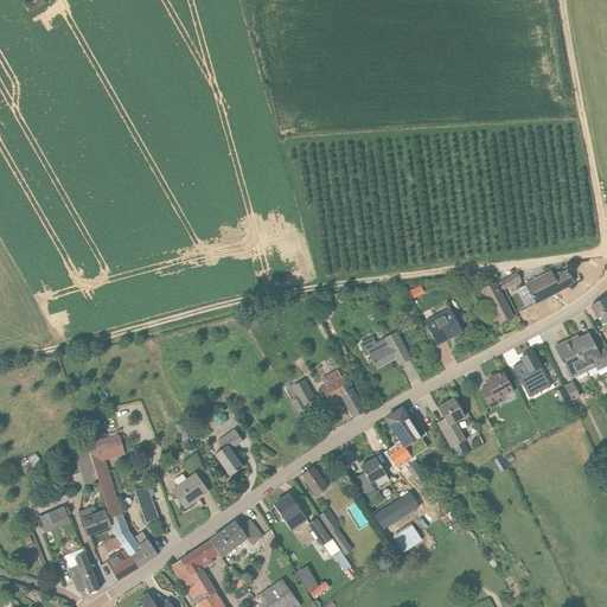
[(544,279),(543,276),(525,286),(530,294),(529,294),(531,299),(532,298),(535,305),(567,288),(566,285),(572,282),(567,273),(561,276),(560,274),(553,276),(551,275),(544,279)]
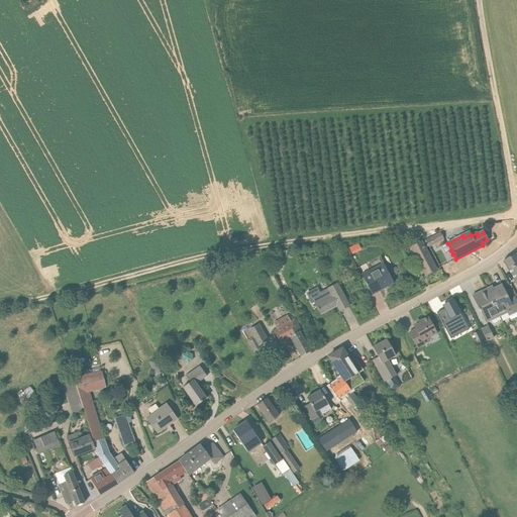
[(439,233),(425,241),(428,246),(442,239),(439,233)]
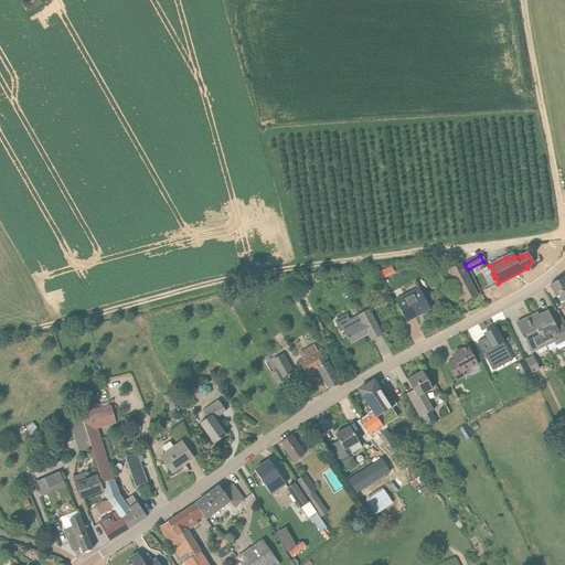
[(466,301),(476,295),(460,264),(449,269),(466,301)]
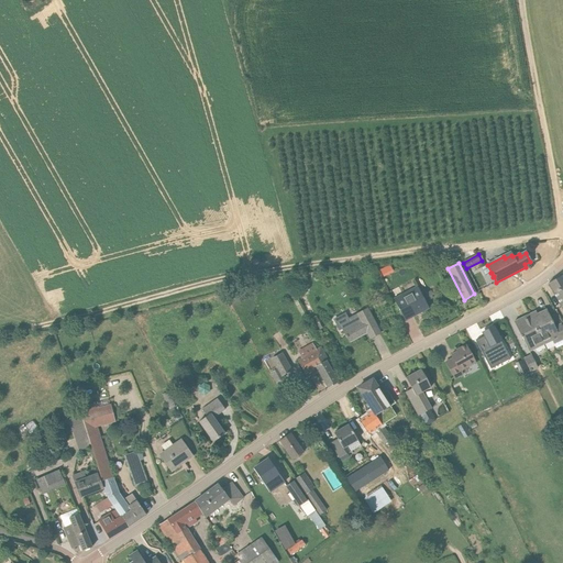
[(562,279),(561,276),(548,284),(562,307),(562,306),(562,279)]
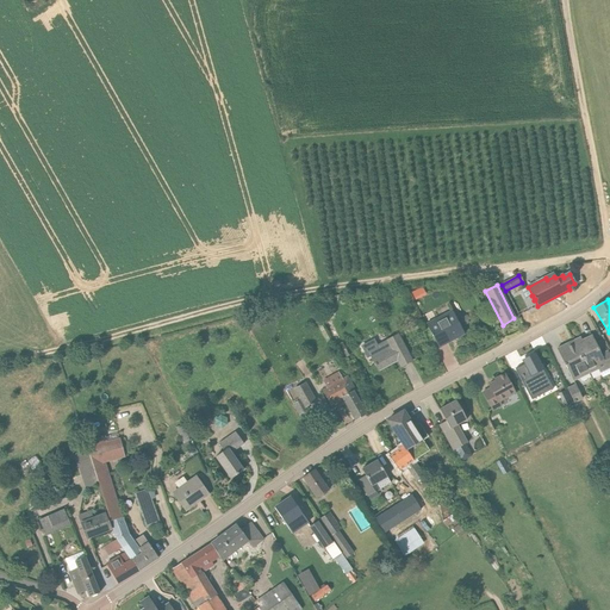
[(464,335),(452,311),(427,324),(439,348),(462,335),(464,335)]
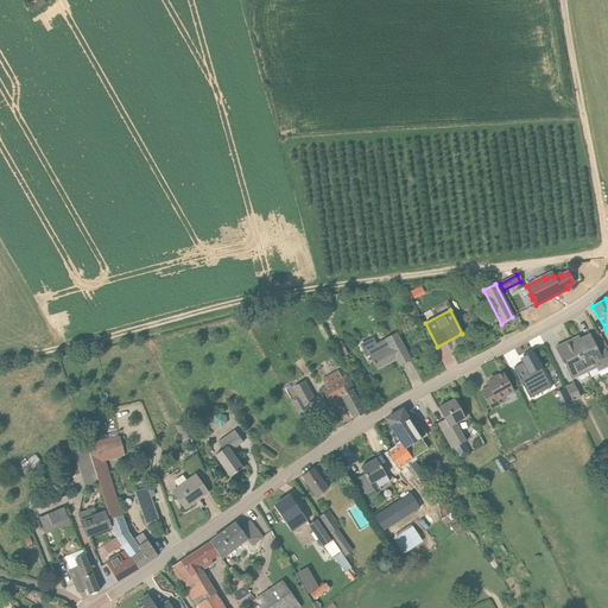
[(397,334),(386,340),(377,344),(373,339),(360,346),(362,352),(363,350),(367,358),(369,355),(377,369),(397,359),(400,366),(410,360),(397,334)]
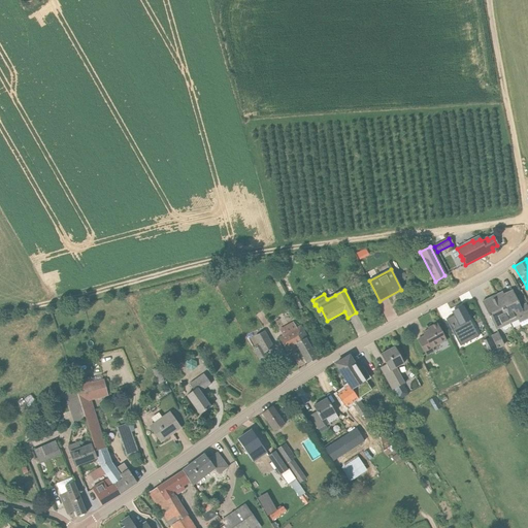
[(520,307),(513,291),(503,295),(502,292),(496,295),(509,323),(518,319),(519,322),(527,318),(527,307),(526,304),(520,307)]
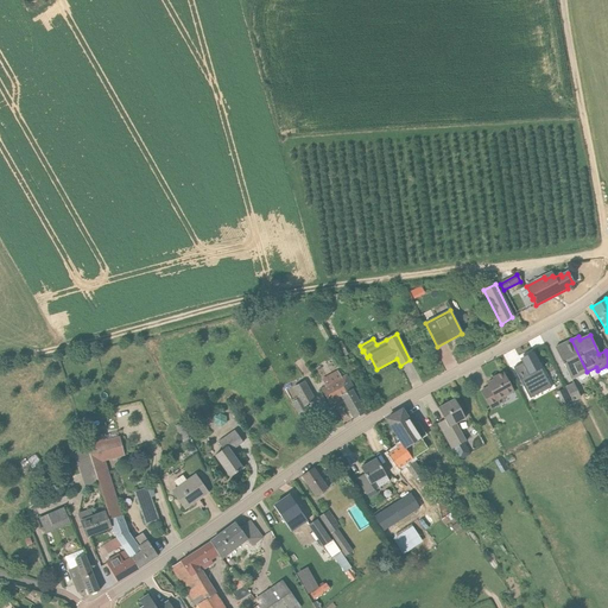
[(571,380),(587,372),(571,340),(555,348),(563,365),(564,365),(571,380)]
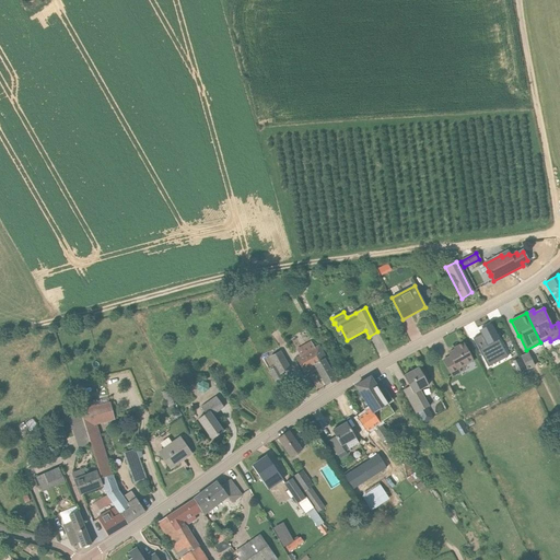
[(311,324),(317,321),(314,315),(308,318),(311,324)]
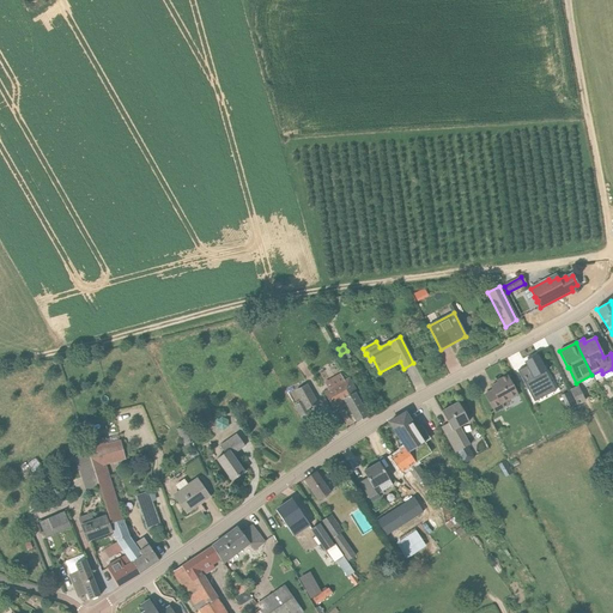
[(526,366),(517,371),(534,402),(556,390),(546,372),(546,371),(536,354),(523,363),(526,366)]
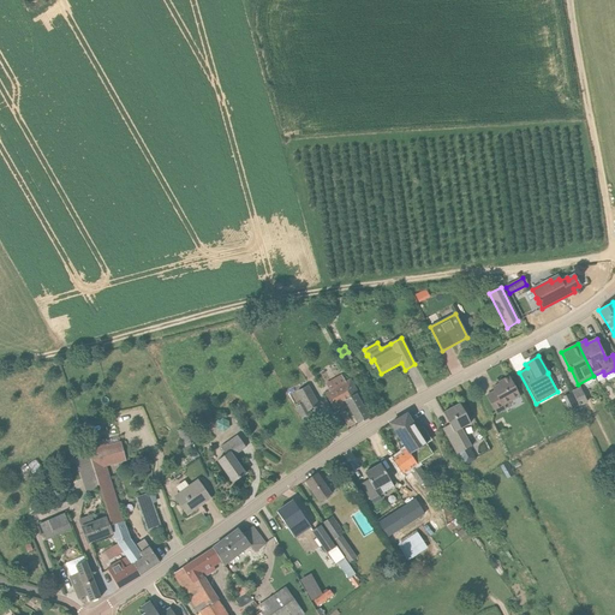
[(496,413),(505,410),(502,406),(519,396),(508,377),(497,383),(499,384),(493,388),(494,392),(487,395),(496,413)]
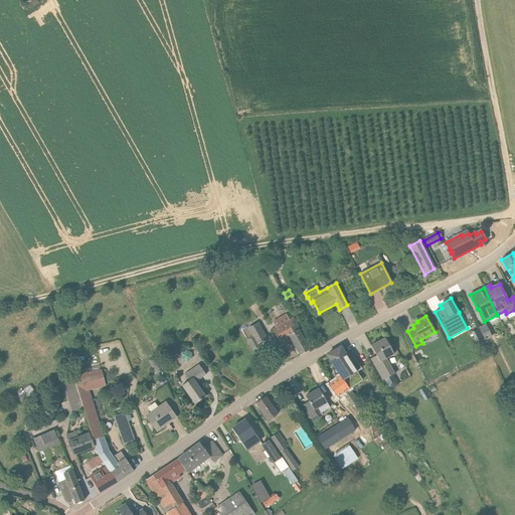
[(308,350),(298,331),(299,330),(293,319),(289,321),(274,331),(280,342),(289,336),(300,355),(309,350),(308,350)]
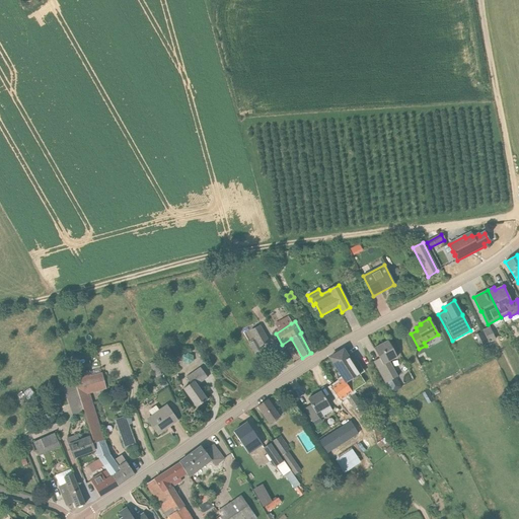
[(262,349),(261,347),(269,343),(260,325),(249,331),(254,341),(255,340),(255,341),(249,345),(254,353),(262,349)]
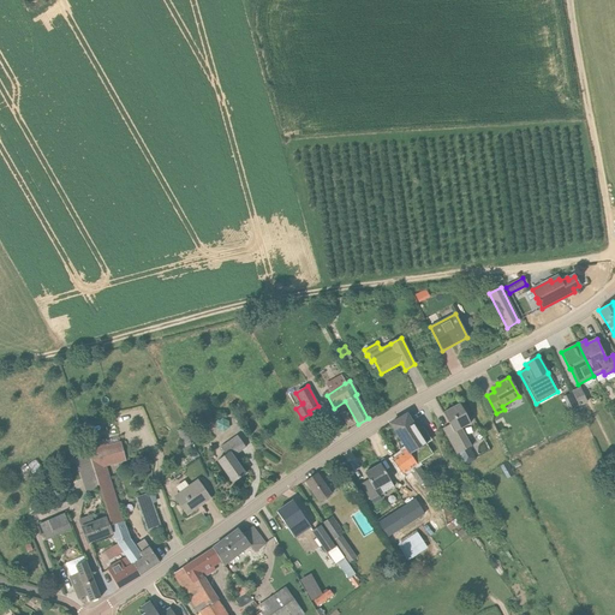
[(580,388),(572,392),(578,406),(586,402),(580,388)]
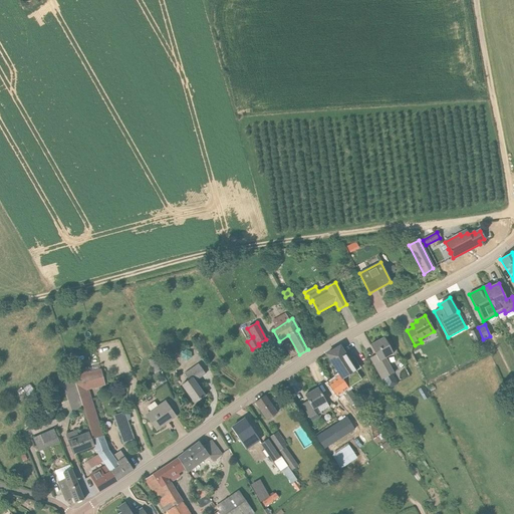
[(398,384),(392,374),(393,373),(384,357),(393,353),(384,337),(370,345),(375,354),(369,357),(381,379),(382,378),(389,390),(398,384)]
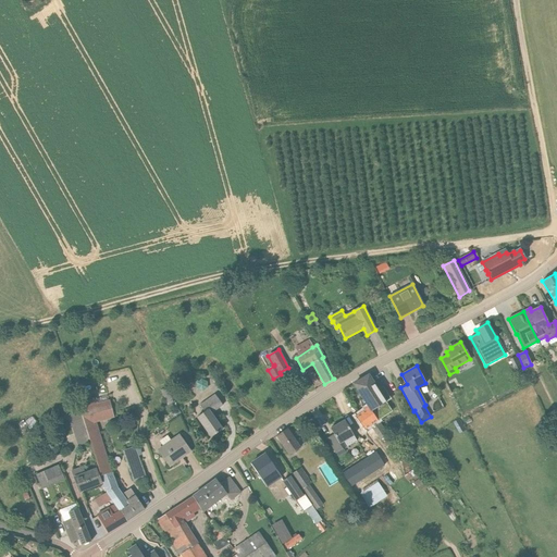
[(354,384),(368,407),(364,409),(364,410),(366,412),(370,410),(378,419),(391,411),(384,401),(390,398),(385,391),(380,394),(368,375),(354,384)]
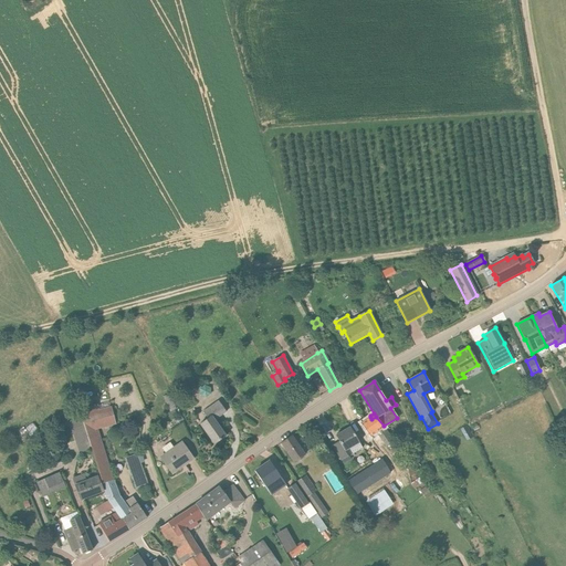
[(215,444),(226,437),(215,420),(226,412),(218,401),(202,412),(208,419),(200,425),(215,444)]
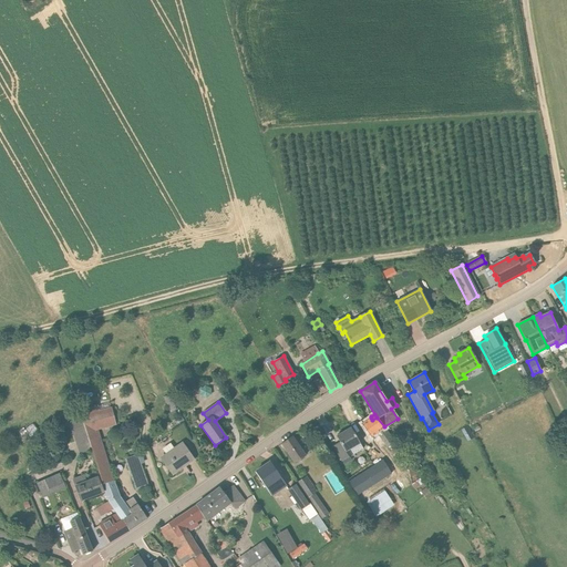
[(113,481),(98,430),(116,424),(112,410),(81,418),(82,421),(84,428),(91,450),(100,476),(102,484),(103,484),(105,492),(106,496),(109,502),(110,502),(114,509),(116,513),(129,531),(146,518),(137,505),(134,500),(125,506),(119,496),(113,481)]
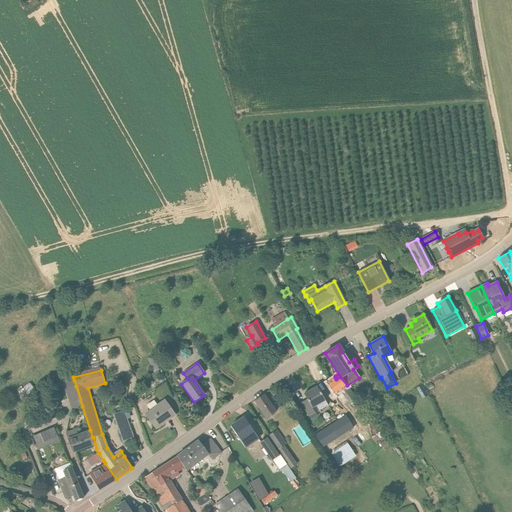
[(336,395),(340,391),(347,386),(347,385),(340,377),(336,379),(335,377),(327,383),(336,395)]
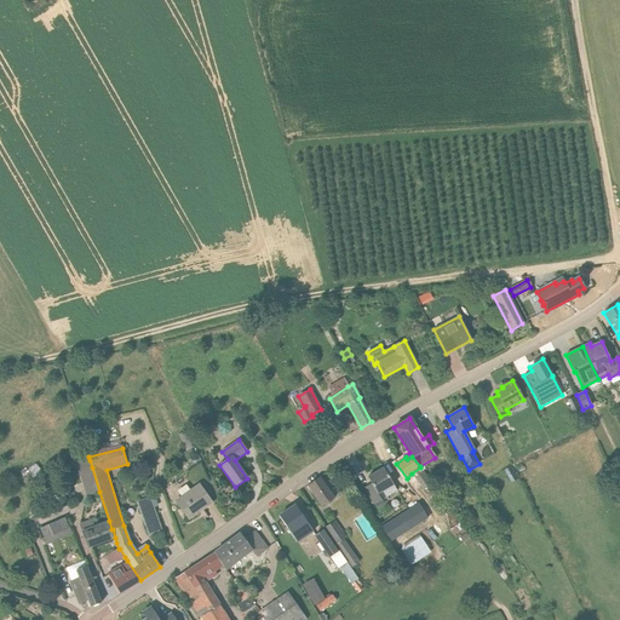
[(89,495),(99,492),(92,468),(90,460),(85,461),(86,466),(80,470),(89,495)]
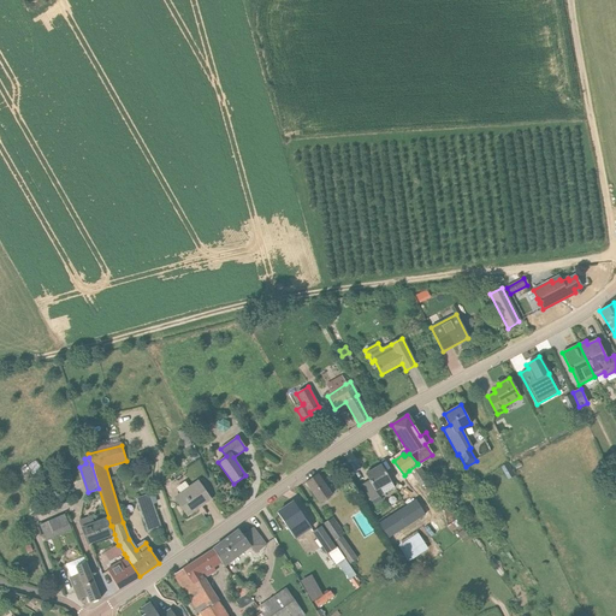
[(508,463),(501,467),(504,474),(511,471),(508,463)]
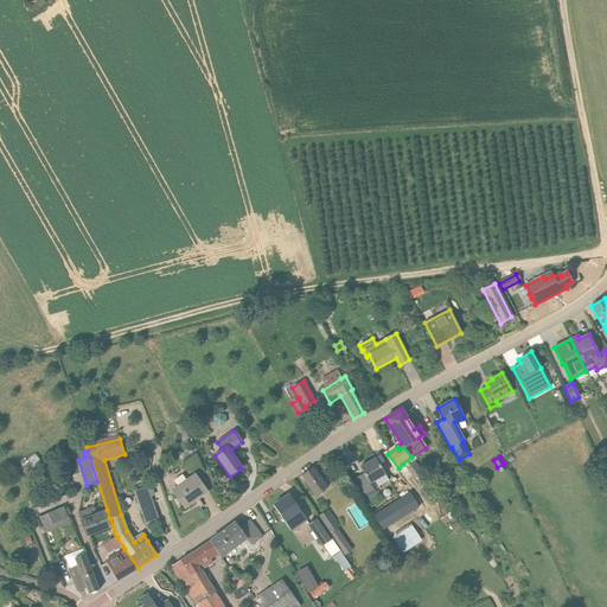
[(375,458),(359,467),(363,473),(356,478),(366,494),(376,489),(376,487),(388,480),(385,474),(375,458)]
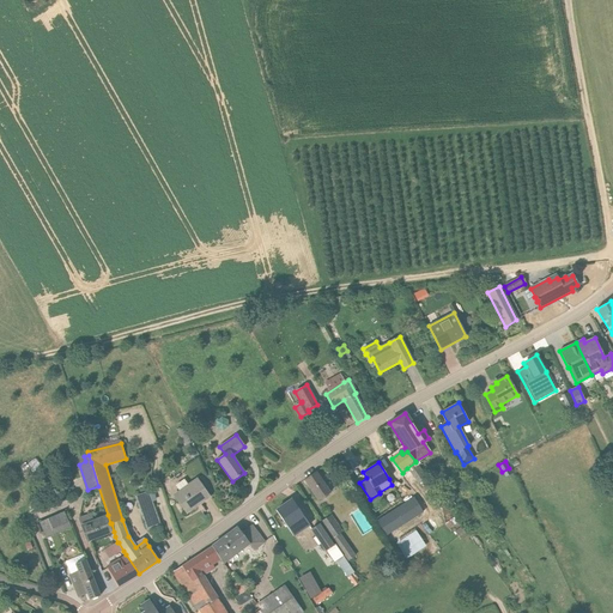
[(328,463),(304,480),(319,501),(315,503),(327,520),(322,523),(332,536),(341,530),(327,511),(335,505),(328,495),(329,493),(323,484),(335,474),(328,463)]
